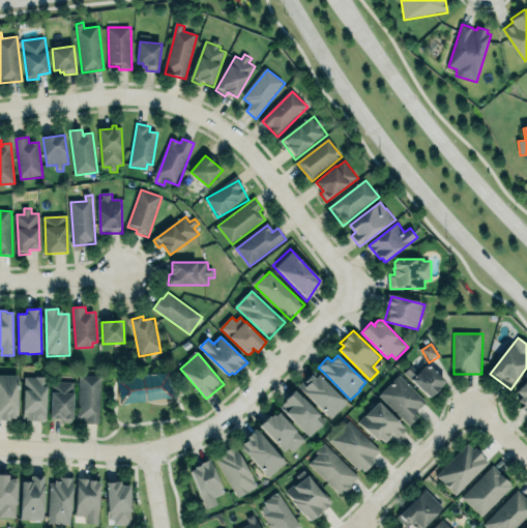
[(412,368),(405,375),(431,400),(446,382),(428,364),(419,374),(412,368)]
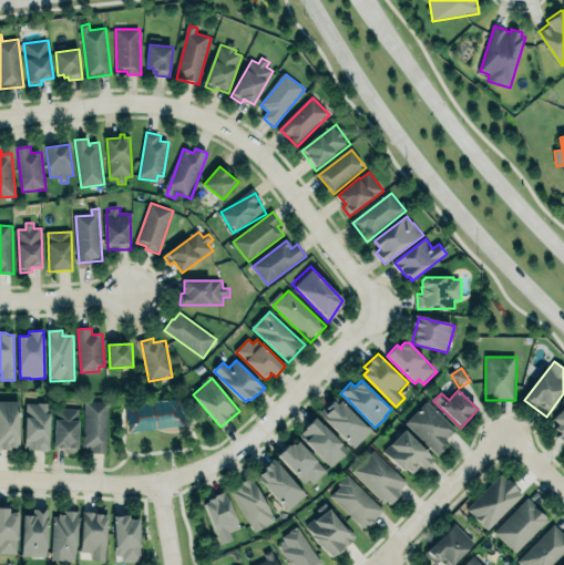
[(0,401),(20,401),(20,448),(14,448),(14,447),(11,447),(11,450),(0,450),(0,401)]
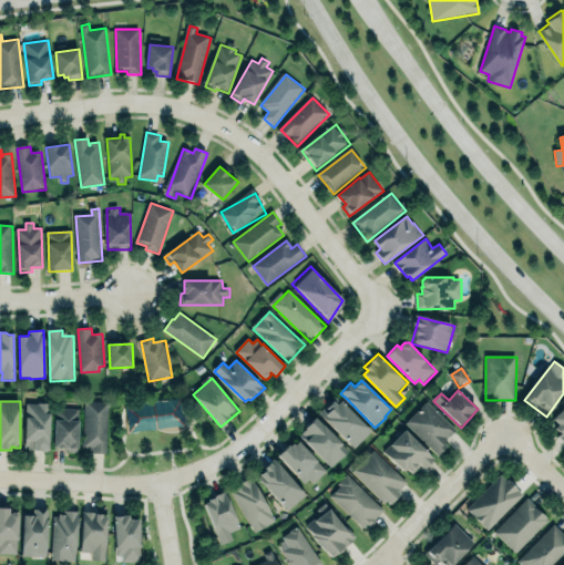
[(86,401),(111,402),(108,454),(94,453),(94,449),(84,448),(86,401)]
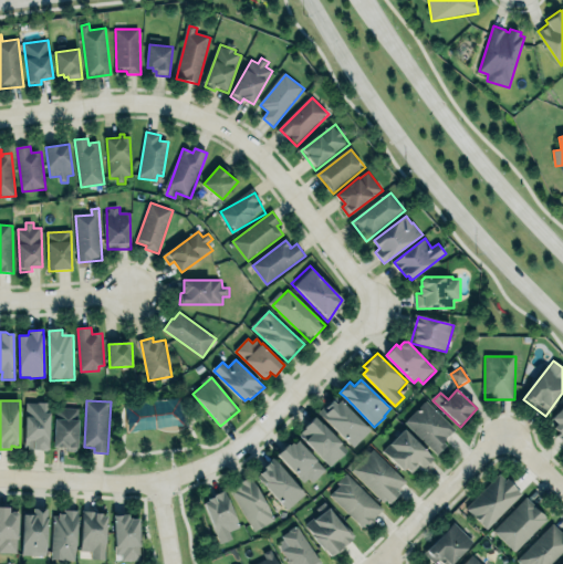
[(320,414),(333,400),(337,405),(342,400),(372,430),(354,448),(320,414)]
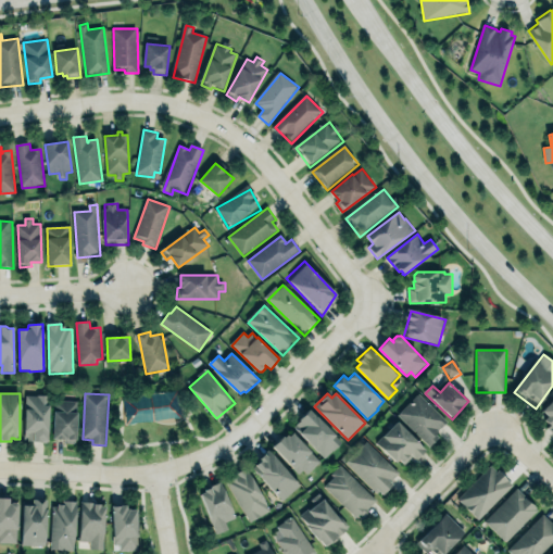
[(420,394),(400,415),(430,447),(440,438),(437,435),(439,431),(442,428),(449,423),(420,394)]
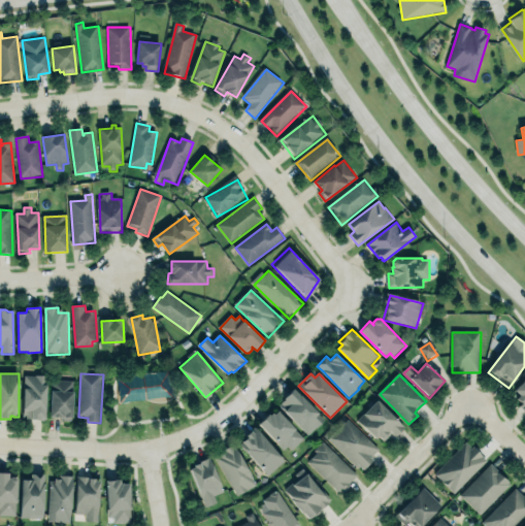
[(26,375),(36,376),(36,375),(48,376),(45,421),(38,421),(38,420),(27,419),(28,418),(24,417),(25,409),(24,409),(26,375)]
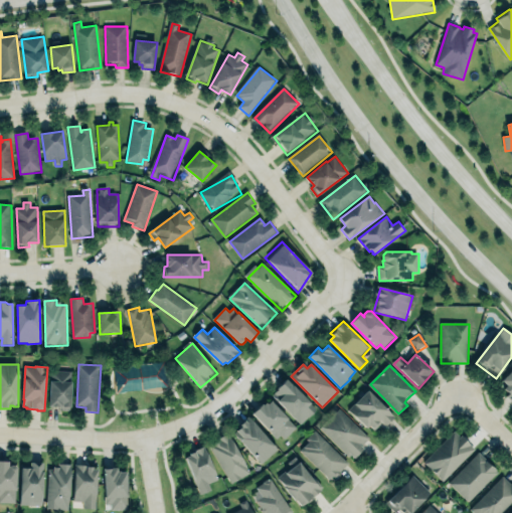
[(161,366),(116,367),(117,392),(162,390),(161,366)]
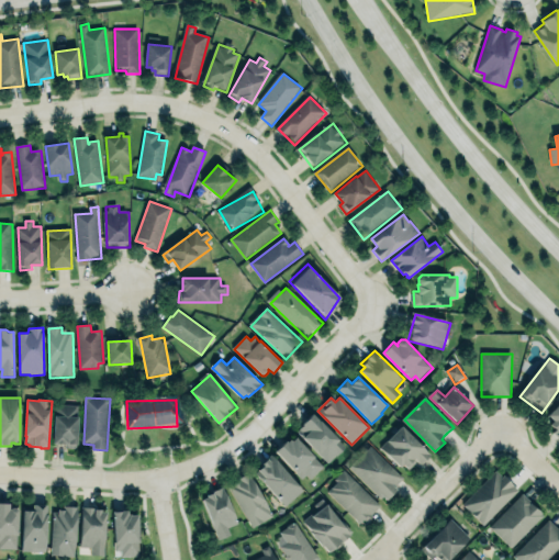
[(56,405),(54,444),(66,444),(66,449),(78,449),(80,406),(56,405)]
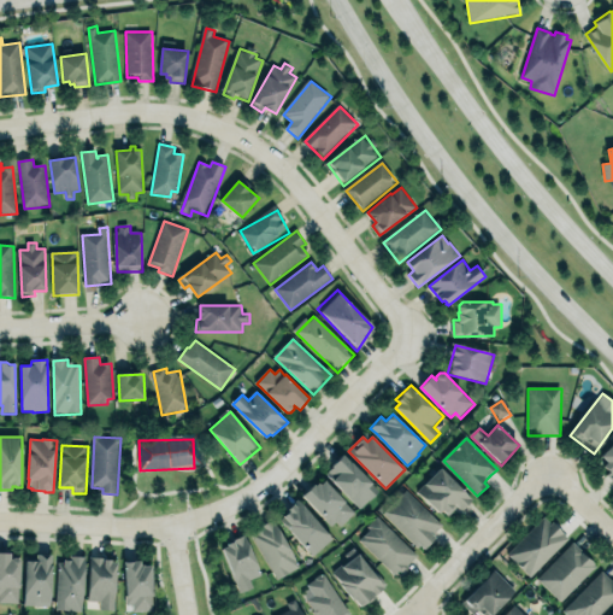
[(612,445),(597,461),(612,478),(612,445)]
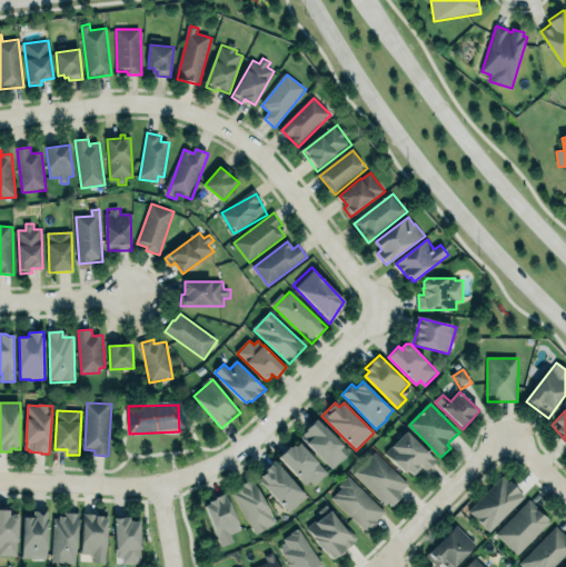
[(303,438),(309,431),(307,429),(318,419),(344,446),(340,449),(347,457),(334,469),(303,438)]
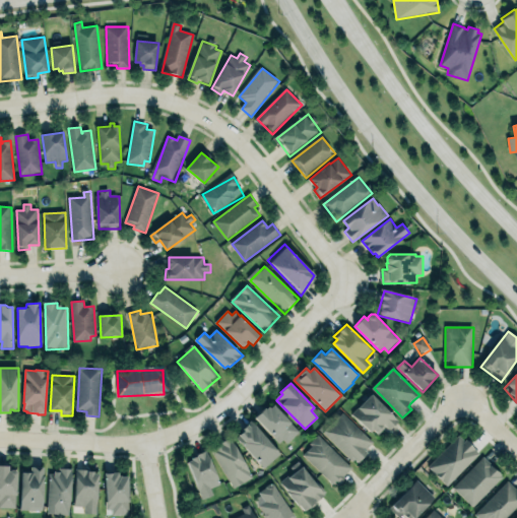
[(352,414),(373,395),(400,422),(391,432),(387,429),(380,435),(375,432),(371,434),(352,414)]
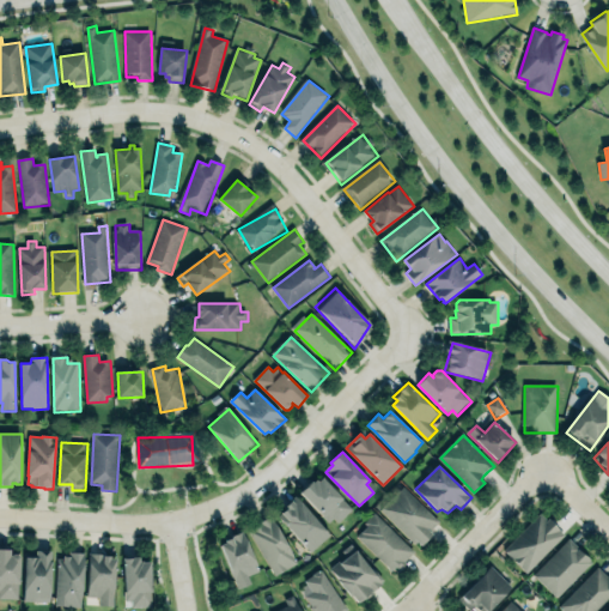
[(312,481),(314,483),(317,479),(318,482),(323,477),(354,510),(340,524),(335,520),(330,524),(300,492),(312,481)]
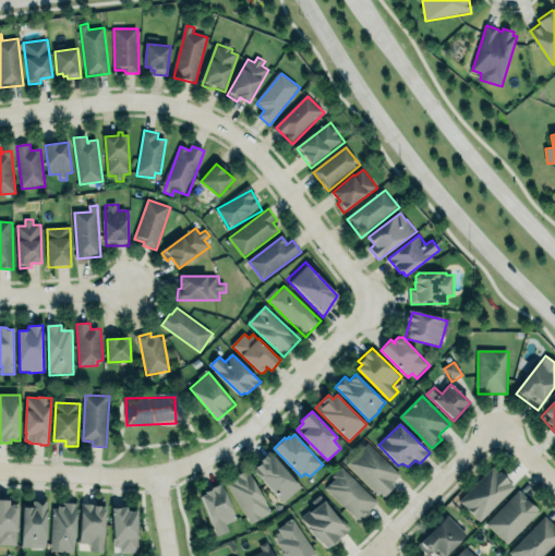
[(348,466),(370,444),(402,476),(394,484),(395,488),(385,497),(383,495),(379,496),(348,466)]
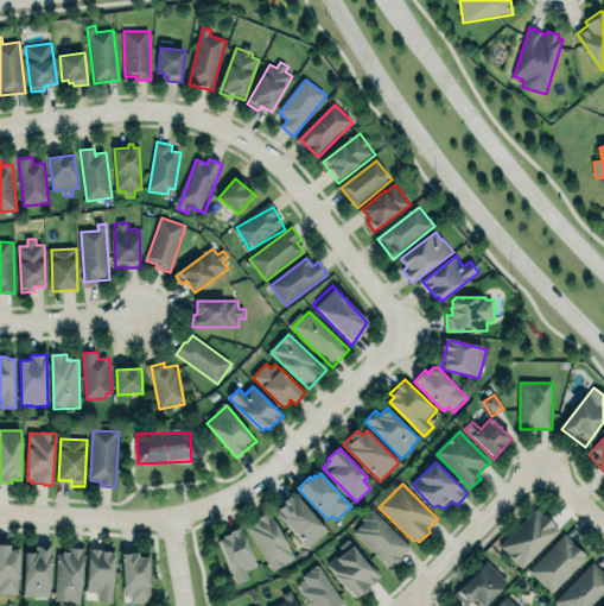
[(329,531),(294,492),(284,502),(285,504),(279,509),(281,510),(278,513),(309,549),(329,531)]
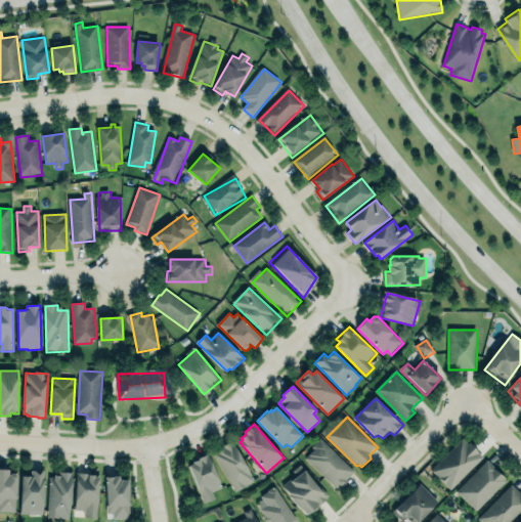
[(215,454),(223,449),(222,447),(232,441),(255,482),(236,492),(215,454)]
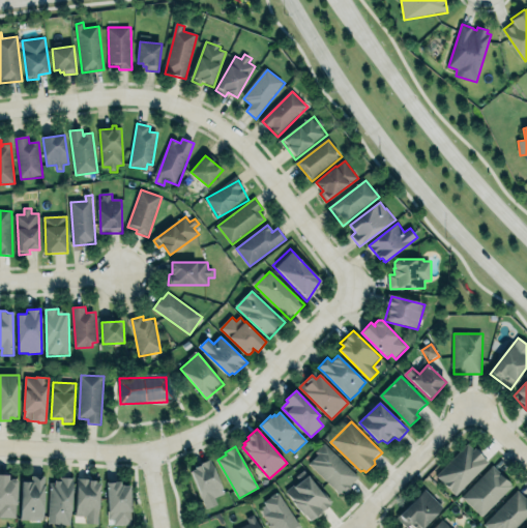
[(359,477),(326,446),(309,465),(342,496),(359,477)]
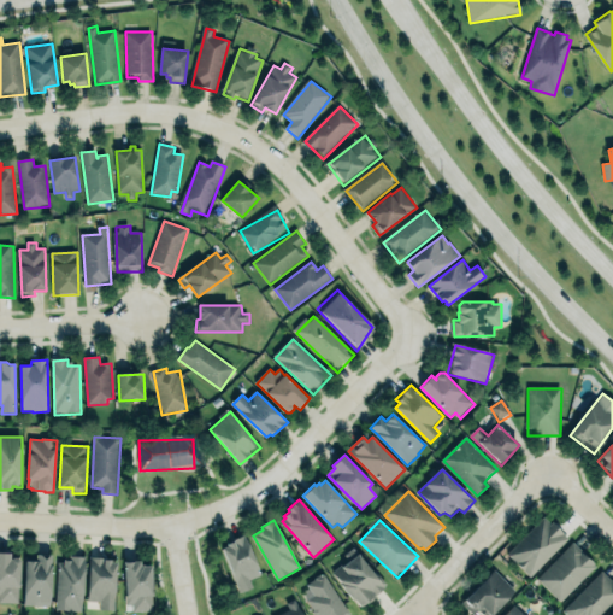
[(510,555),(546,520),(552,525),(554,521),(571,540),(531,579),(510,555)]
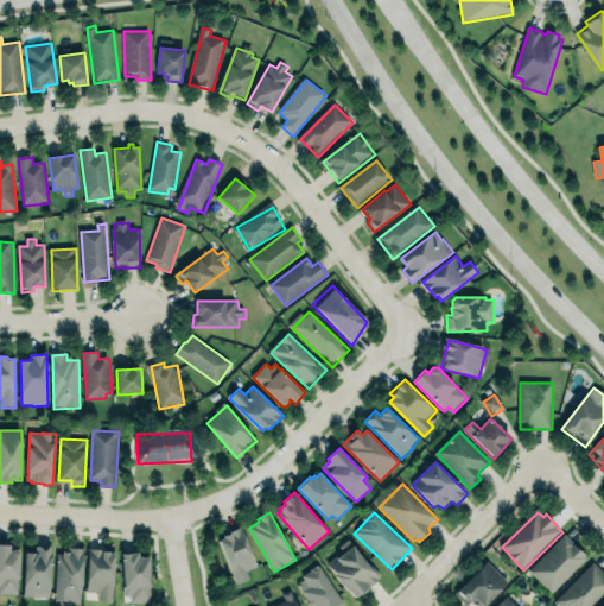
[(220,540),(224,538),(223,535),(242,528),(259,567),(247,572),(250,580),(237,585),(220,540)]
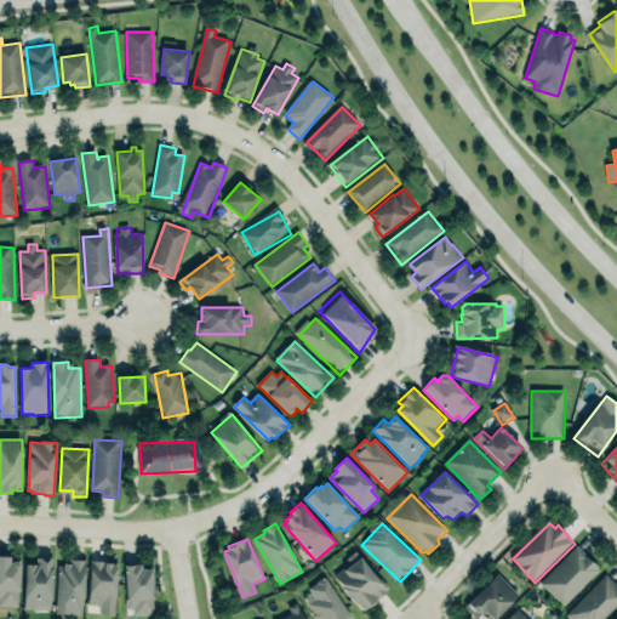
[(603,571),(577,547),(542,585),(566,608),(603,571)]
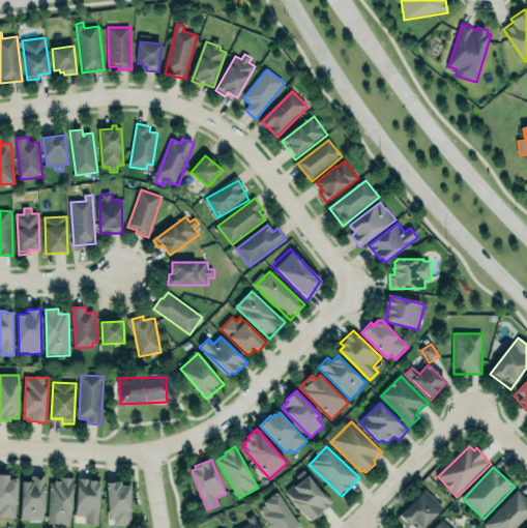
[(305,471),(322,491),(324,490),(333,502),(331,503),(332,504),(318,518),(317,517),(311,521),(305,515),(304,516),(294,502),(295,502),(287,492),(295,486),(296,487),(301,481),(297,477),(305,471)]
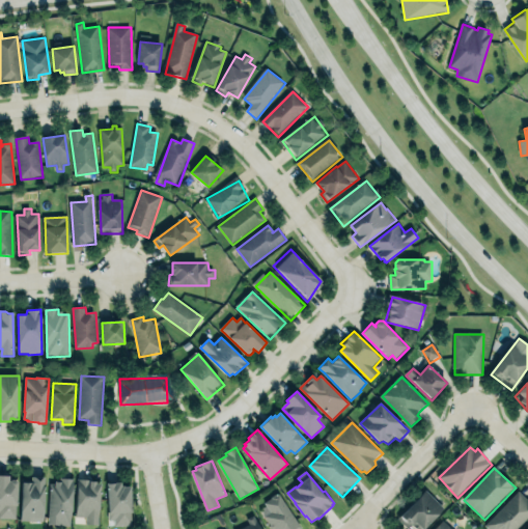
[(0,475),(9,475),(9,481),(10,481),(12,479),(16,480),(19,482),(18,520),(0,520),(0,475)]
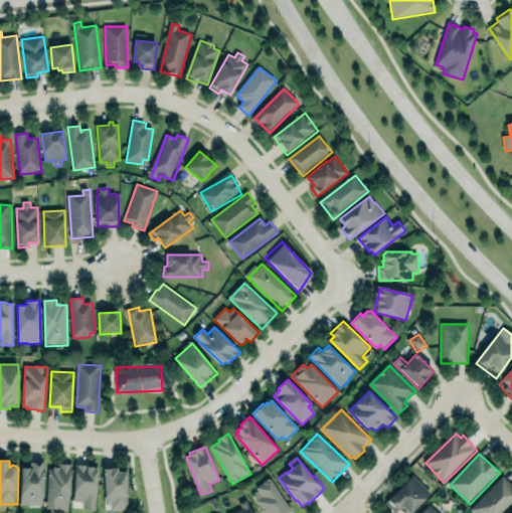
[(23,465),(31,466),(31,464),(34,464),(38,468),(42,464),(44,464),(43,504),(32,503),(32,506),(21,506),(23,465)]
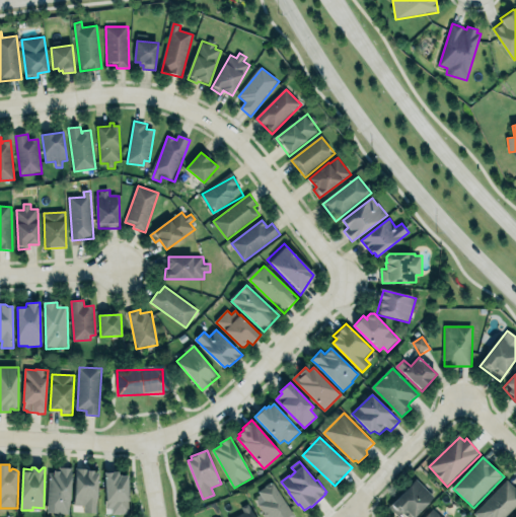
[(72,468),(70,514),(48,513),(50,473),(55,473),(55,470),(60,470),(60,467),(72,468)]
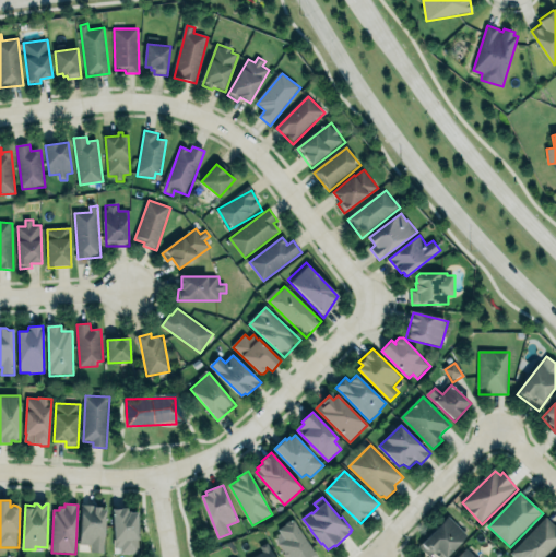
[(83,505),(81,545),(92,545),(92,553),(105,554),(107,509),(102,509),(102,507),(96,506),(83,505)]
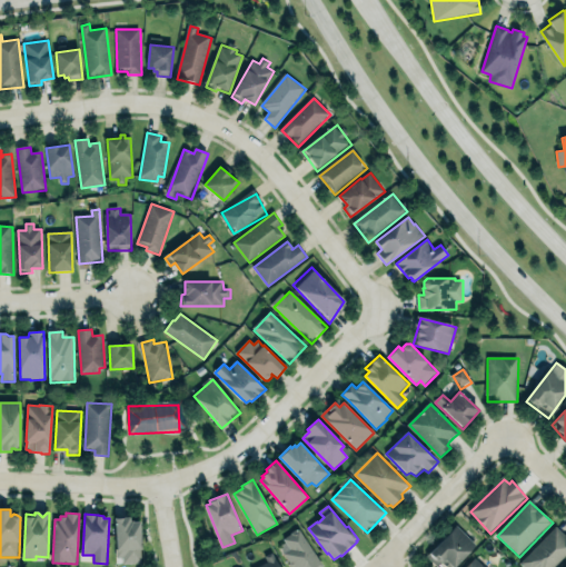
[(115,518),(129,517),(130,521),(141,521),(144,564),(123,565),(123,558),(118,559),(115,518)]
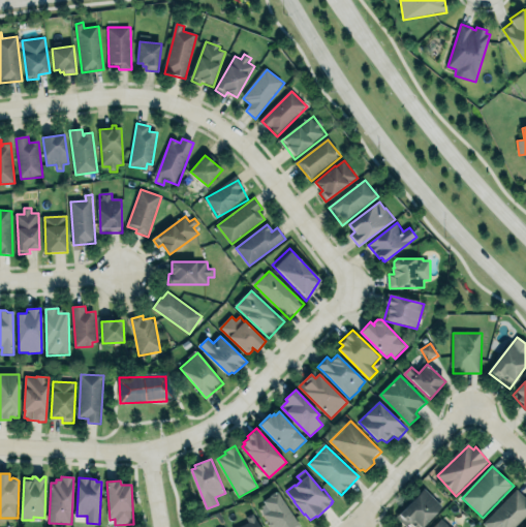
[(425,488),(399,514),(400,515),(397,518),(405,526),(407,526),(411,523),(415,526),(422,526),(443,506),(425,488)]
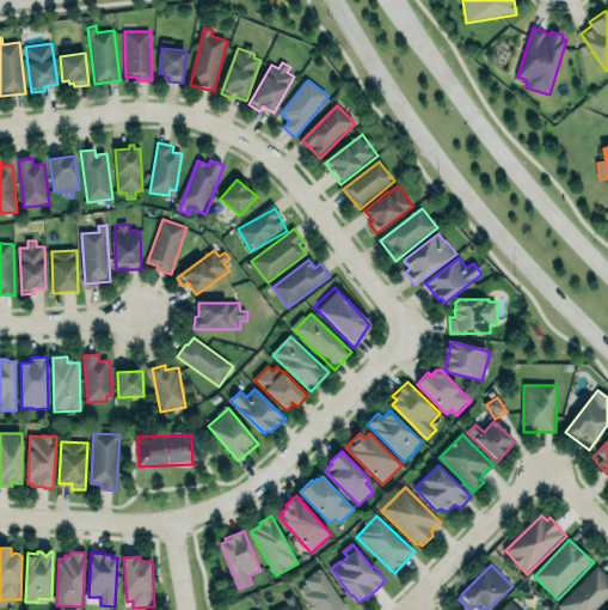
[(599,609),(607,599),(607,577),(599,568),(562,607),(565,609),(599,609)]
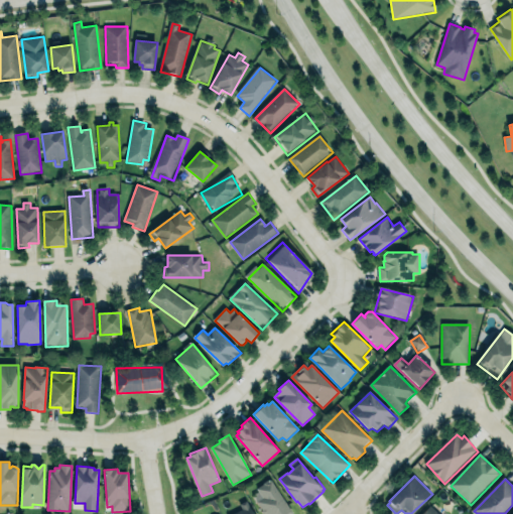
[(258,489),(265,485),(265,483),(269,481),(270,481),(272,480),(293,513),(264,513),(263,511),(263,510),(254,496),(260,492),(258,489)]
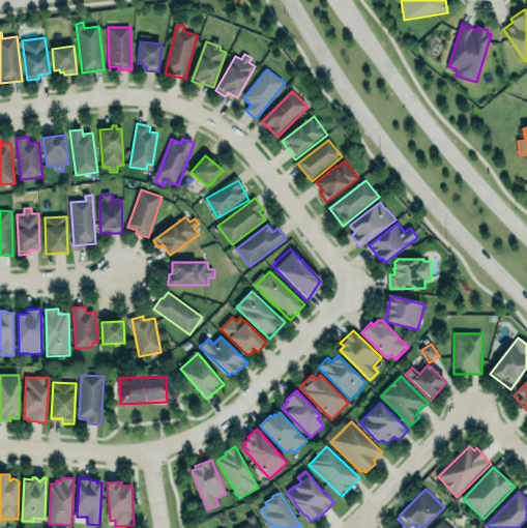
[(241,527),(250,524),(247,519),(255,515),(261,527),(241,527)]
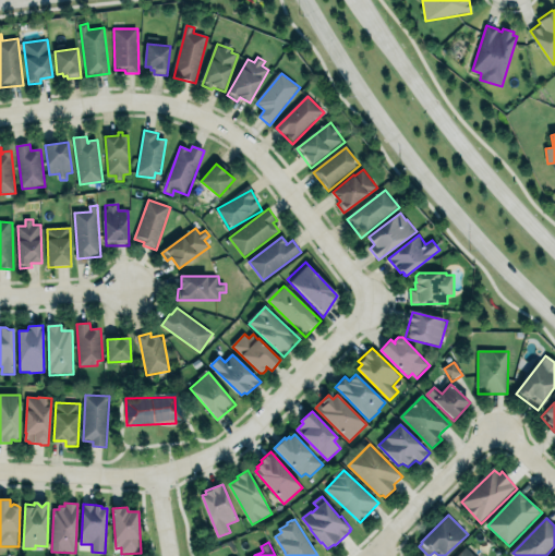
[(457,555),(467,546),(477,555),(457,555)]
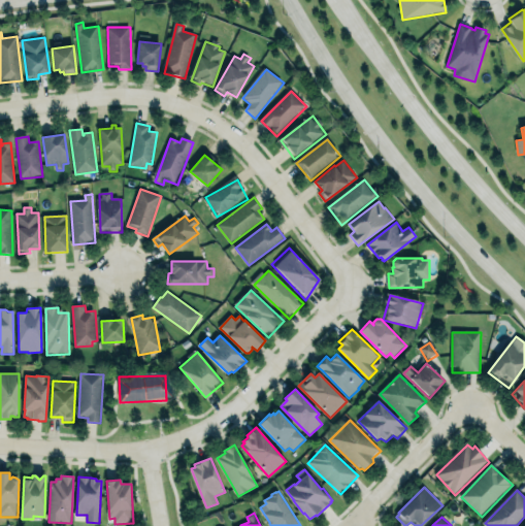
All buildings are outlined.
